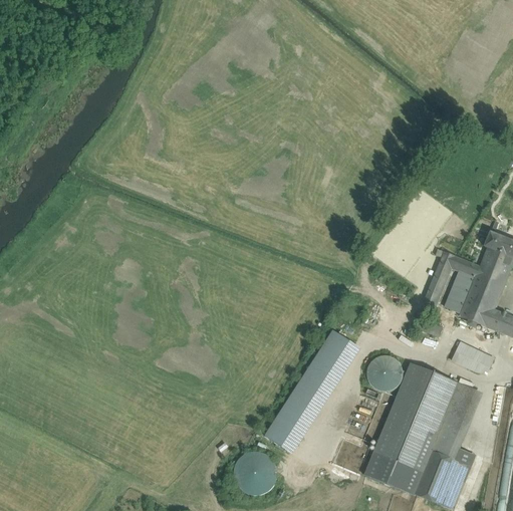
[(512,240),(489,231),(484,245),(487,246),(479,265),(497,272),(496,277),(504,280),(512,257),(512,240)]
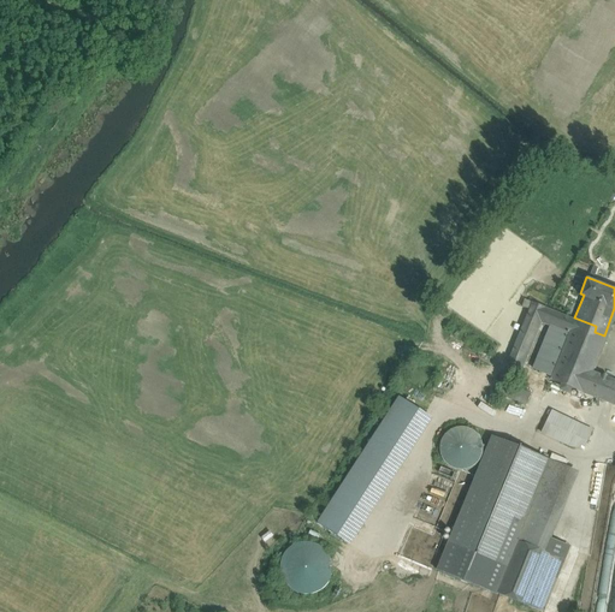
[(531,299),(524,297),(521,304),(528,307),(531,299)]
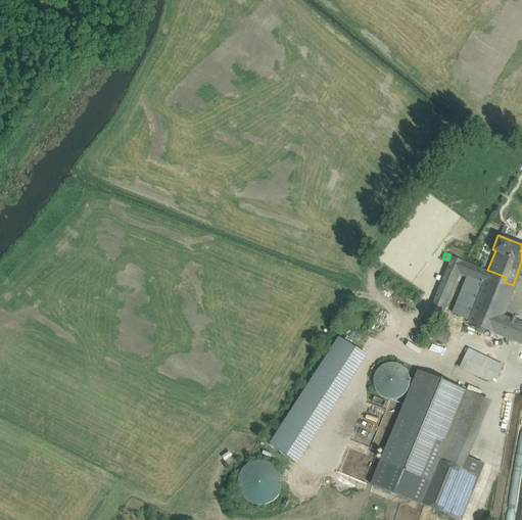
[(487,270),(451,254),(448,261),(430,306),(441,311),(458,270),(467,274),(483,281),(487,270)]
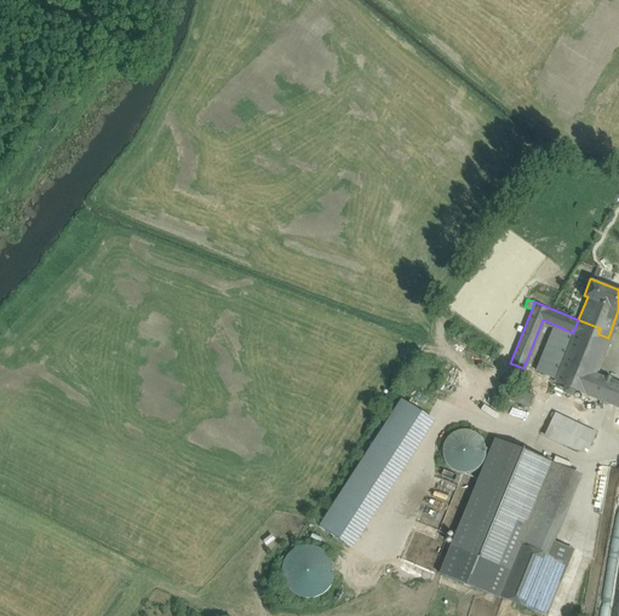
[(600,328),(578,320),(573,333),(556,376),(554,380),(578,390),(586,369),(595,372),(608,338),(599,334),(600,328)]
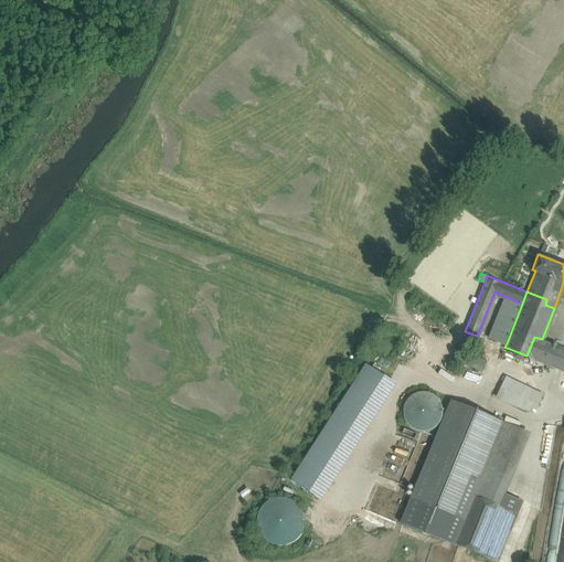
[(522,304),(504,296),(488,336),(507,343),(522,304)]
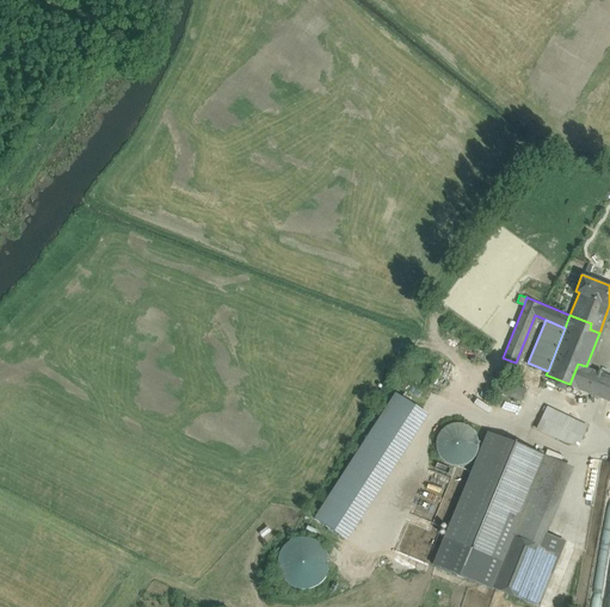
[(609,376),(586,366),(578,364),(570,384),(607,398),(609,389),(609,376)]
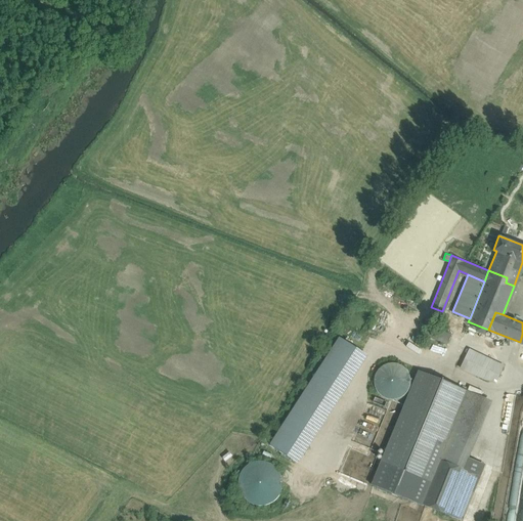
[(449,333),(427,323),(424,334),(445,343),(449,333)]
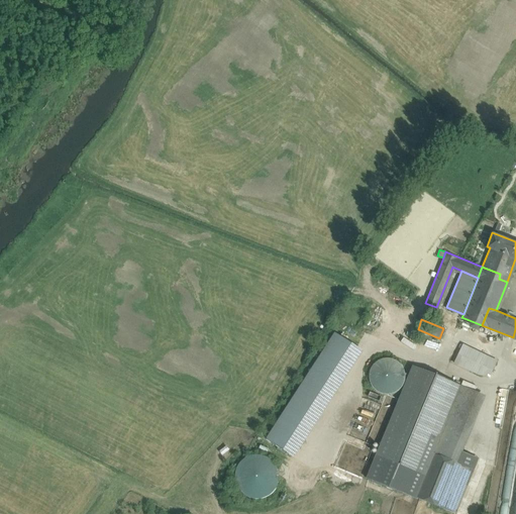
[(335,331),(267,437),(294,455),(363,348),(335,331)]
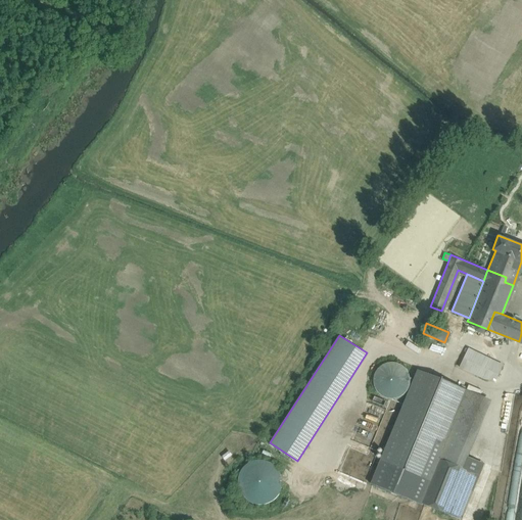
[(501,364),(466,347),(462,357),(496,374),(501,364)]
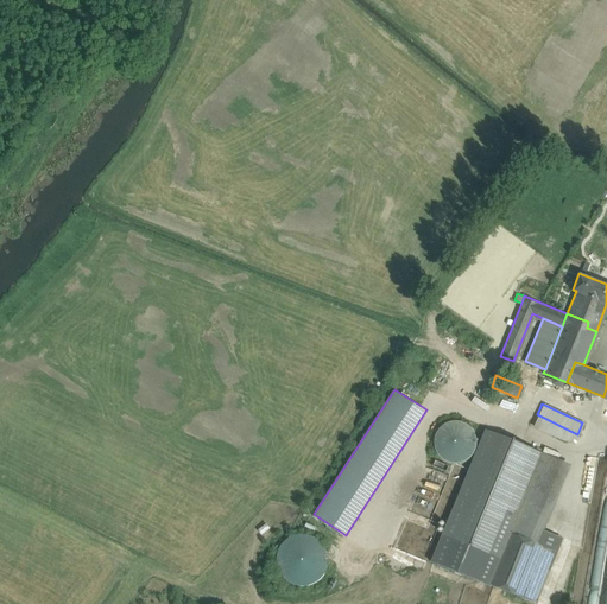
[(573,443),(577,434),(537,414),(532,424),(573,443)]
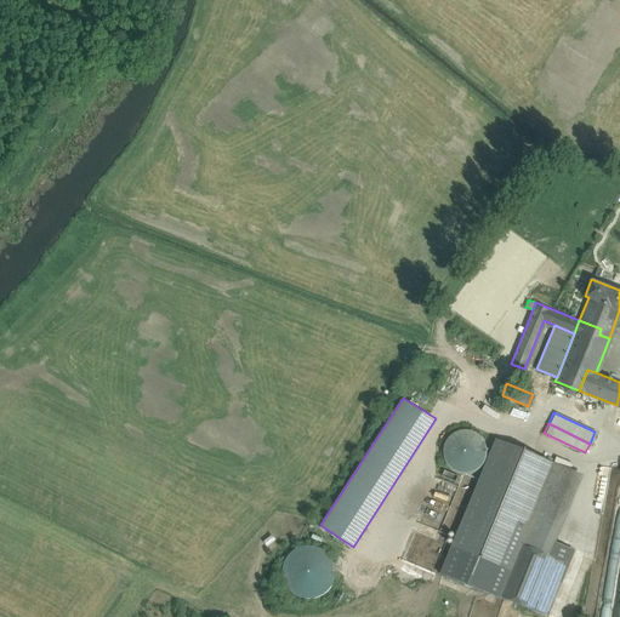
[(484,458),(487,450),(484,441),(479,434),(472,430),(465,428),(456,430),(449,435),(444,443),(443,450),(444,458),(449,466),(456,470),(465,472),(473,470),(481,466),(484,458)]
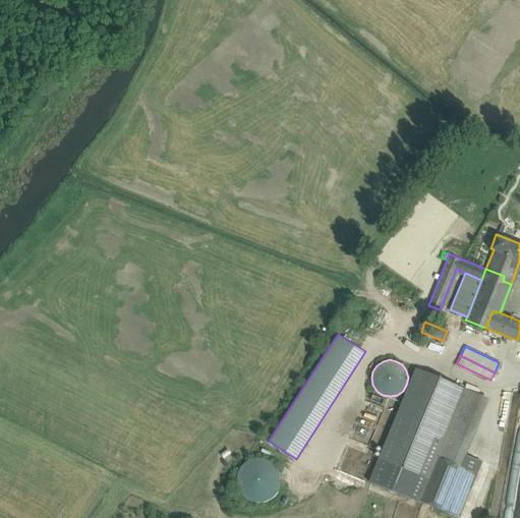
[(419,502),(420,500),(438,456),(436,455),(463,387),(416,367),(369,481),(419,502)]
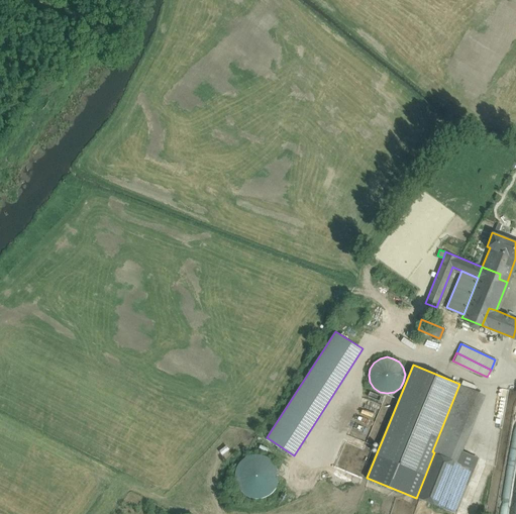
[(432,451),(434,452),(457,461),(485,394),(459,384),(432,451)]
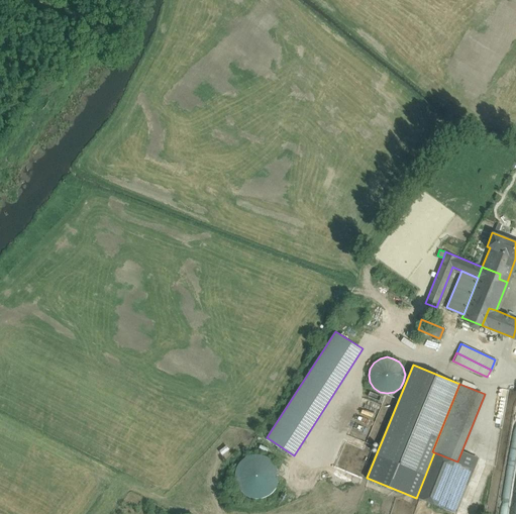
[(349,408),(353,410),(357,400),(352,398),(349,408)]
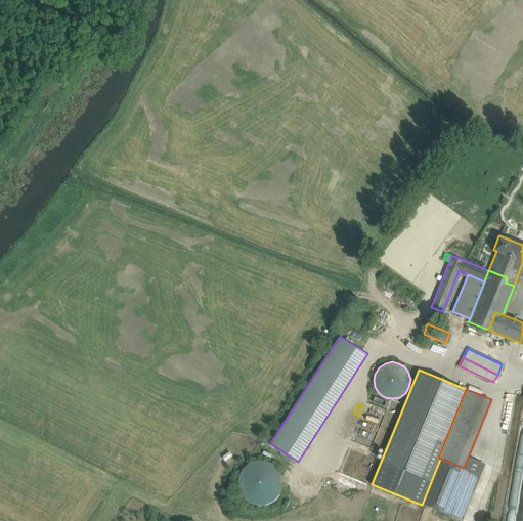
[(244,496),(251,502),(260,504),(268,502),(275,496),(280,489),(281,481),(280,473),(275,466),(268,461),(260,459),(251,461),(244,466),(240,473),(237,481),(240,489),(244,496)]
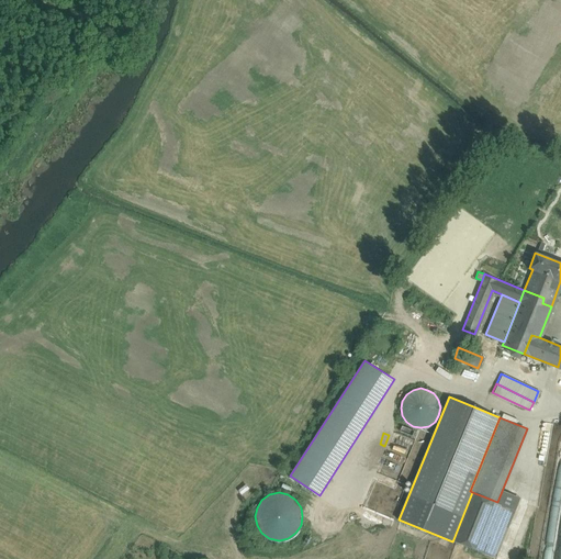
[(453,539),(481,551),(498,503),(497,502),(472,492),(453,539)]
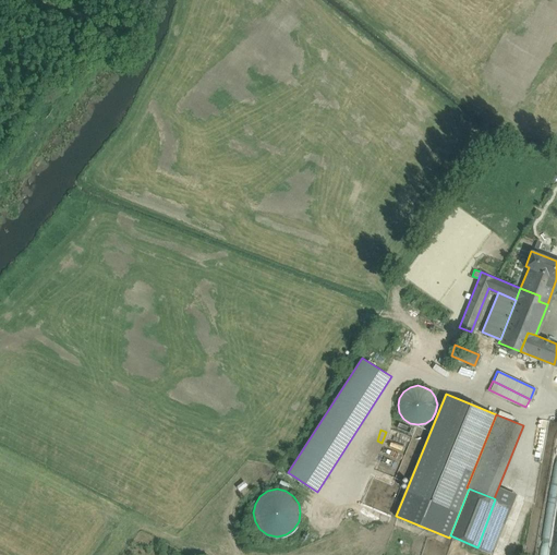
[(511,506),(495,499),(477,547),(488,552),(489,550),(493,551),(511,506)]
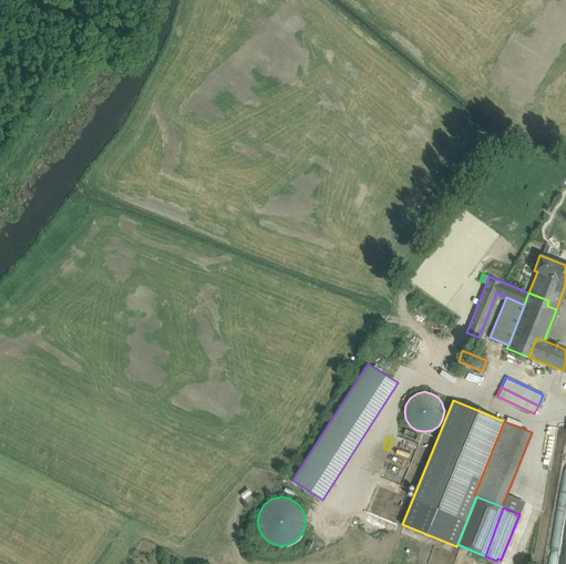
All buildings are outlined.
